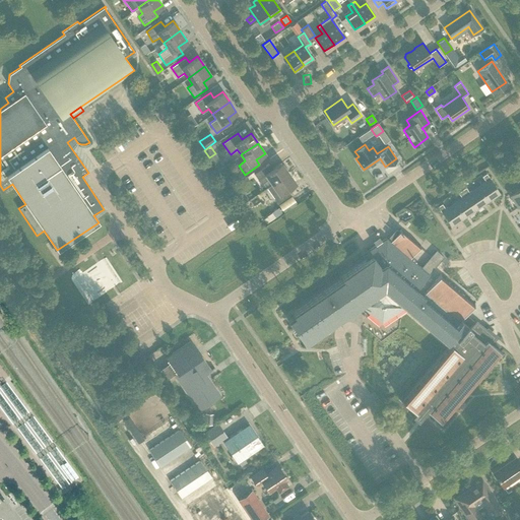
[(271,185),(288,173),(281,163),(272,169),(269,164),(254,174),(261,184),(268,179),(271,185)]
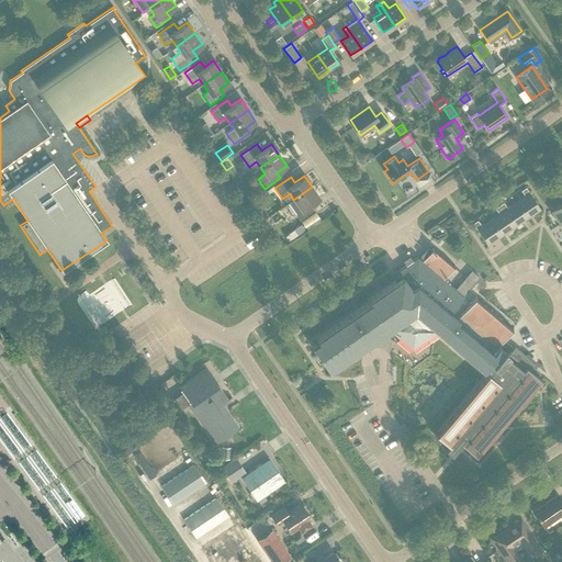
[(293,200),(289,203),(301,221),(314,211),(310,204),(319,198),(312,187),(293,200)]
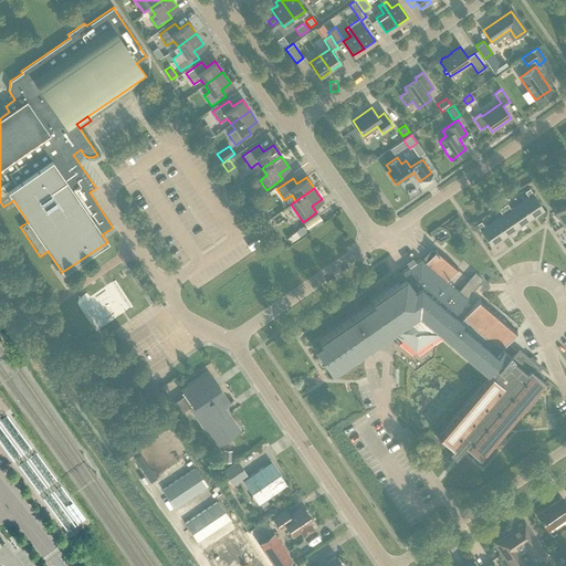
[(520,203),(531,219),(544,210),(533,195),(534,195),(530,189),(525,191),(528,197),(520,203)]
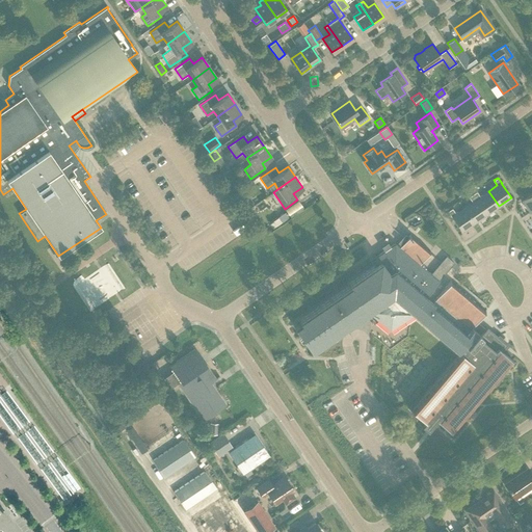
[(499,206),(488,191),(480,196),(477,191),(473,194),(486,215),(499,206)]
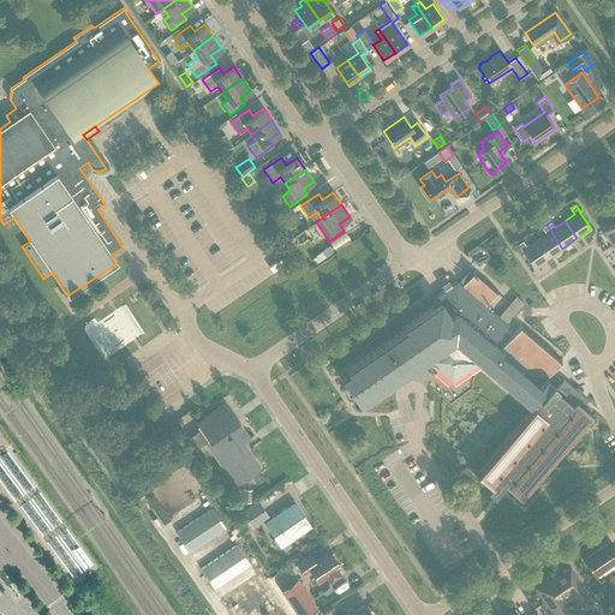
[(613,246),(614,243),(614,222),(603,232),(613,246)]
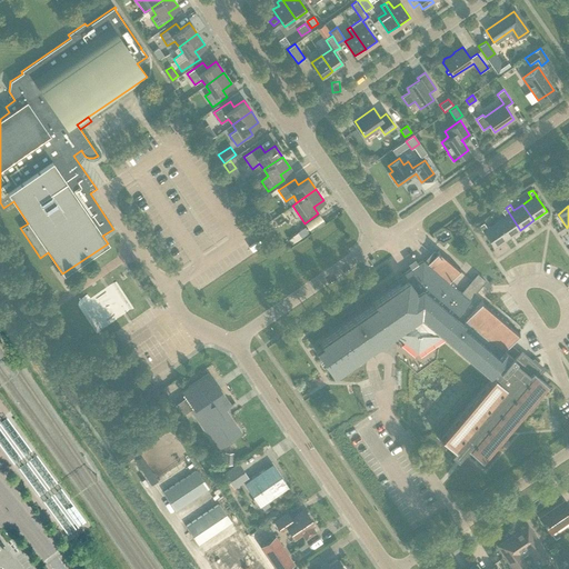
[(520,230),(506,208),(501,211),(505,217),(496,222),(507,239),(520,230)]
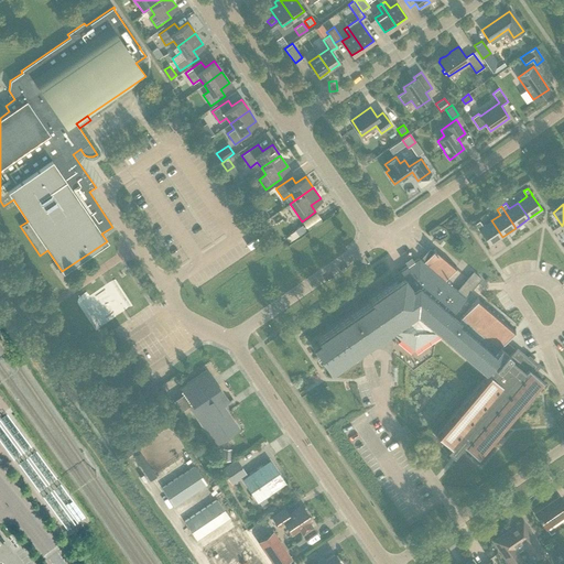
[(269,215),(263,207),(257,212),(262,219),(269,215)]
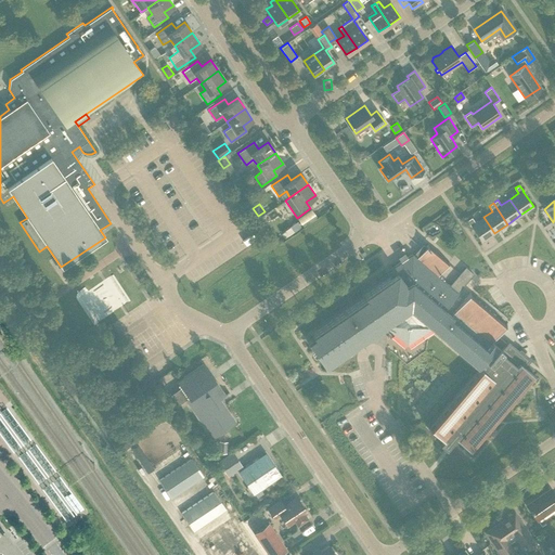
[(494,233),(483,217),(475,222),(472,217),(467,220),(470,227),(481,242),(494,233)]
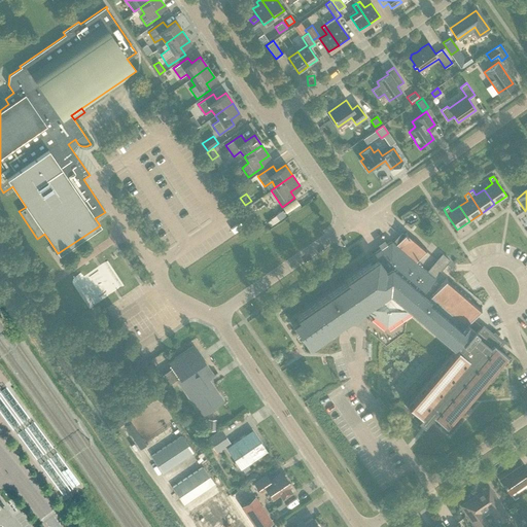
[(283,210),(276,215),(280,220),(286,215),(283,210)]
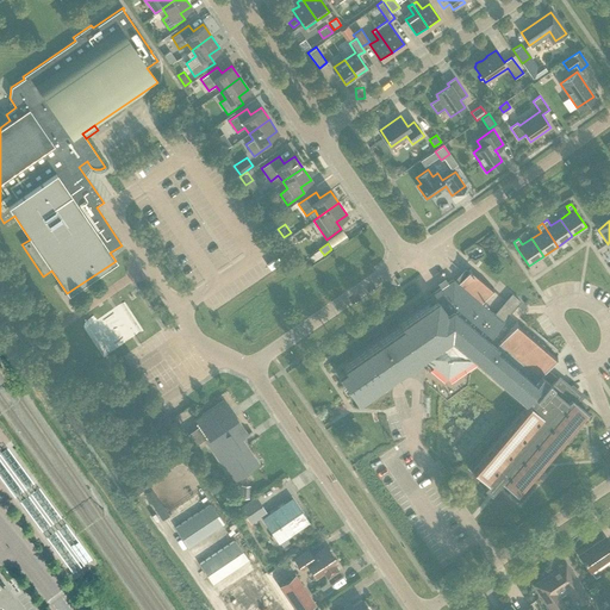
[(475,473),(470,468),(468,470),(487,485),(484,490),(491,496),(500,483),(520,499),(521,498),(517,496),(527,485),(523,483),(528,478),(530,480),(540,468),(537,466),(542,461),(545,464),(554,453),(552,450),(555,444),(559,447),(568,436),(565,434),(570,428),(572,431),(582,419),(579,417),(584,412),(590,417),(590,416),(571,399),(574,396),(567,390),(571,386),(559,375),(551,385),(540,377),(558,356),(556,355),(555,358),(516,324),(518,322),(517,322),(496,347),(487,340),(503,322),(481,304),(495,287),(493,287),(492,290),(470,271),(472,268),(471,268),(458,284),(453,279),(425,298),(429,305),(400,325),(402,328),(343,368),(344,371),(337,375),(354,400),(356,404),(360,402),(423,359),(448,379),(474,361),(528,406),(518,416),(522,418),(517,424),(514,422),(505,433),(508,435),(503,440),(500,437),(491,449),(493,452),(489,456),(486,454),(477,465),(480,467),(475,473)]
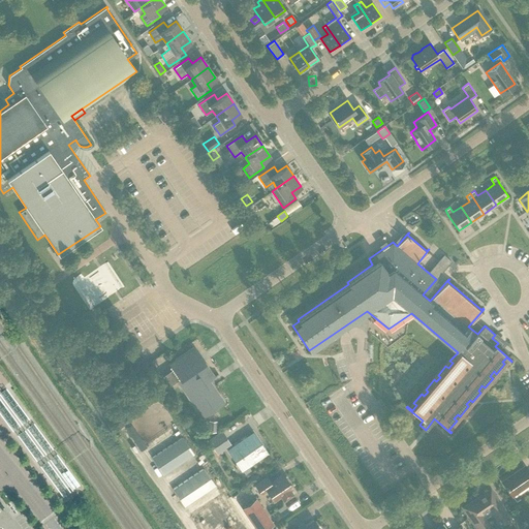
[(446,249),(433,268),(441,273),(455,255),(446,249)]
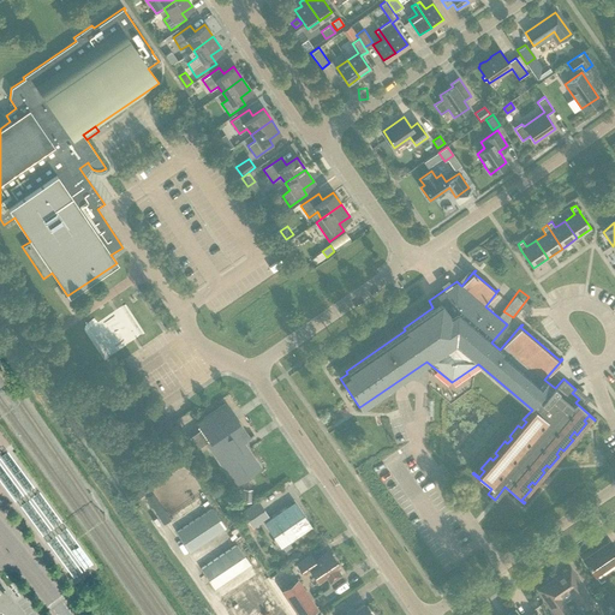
[(249,437),(225,402),(201,419),(204,425),(187,437),(196,449),(208,441),(213,447),(209,448),(234,485),(261,467),(244,442),(254,435),(254,434),(249,437)]
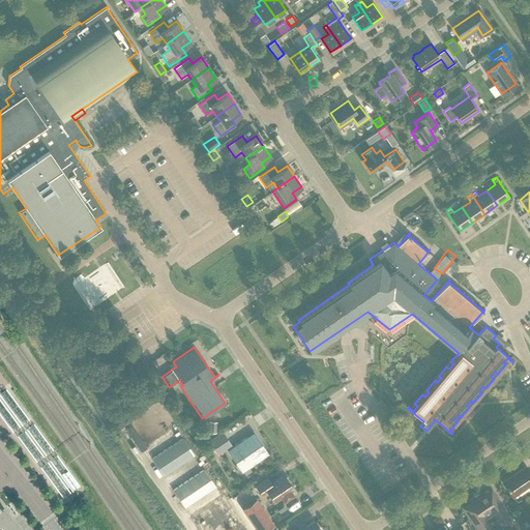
[(159,374),(152,363),(144,369),(151,379),(159,374)]
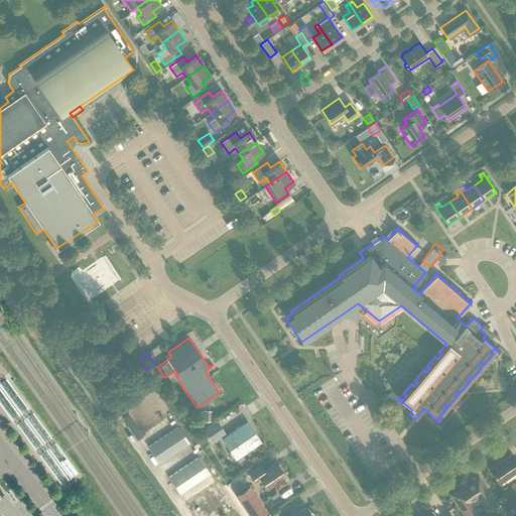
[(211,411),(204,410),(203,421),(211,421),(211,411)]
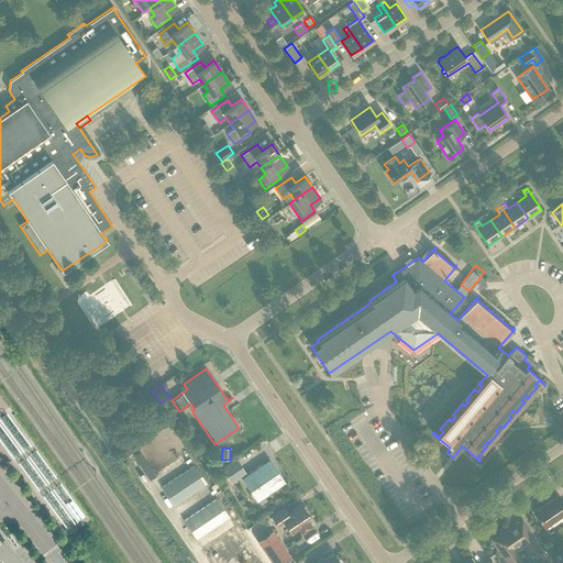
[(231,483),(246,473),(235,459),(221,468),(231,483)]
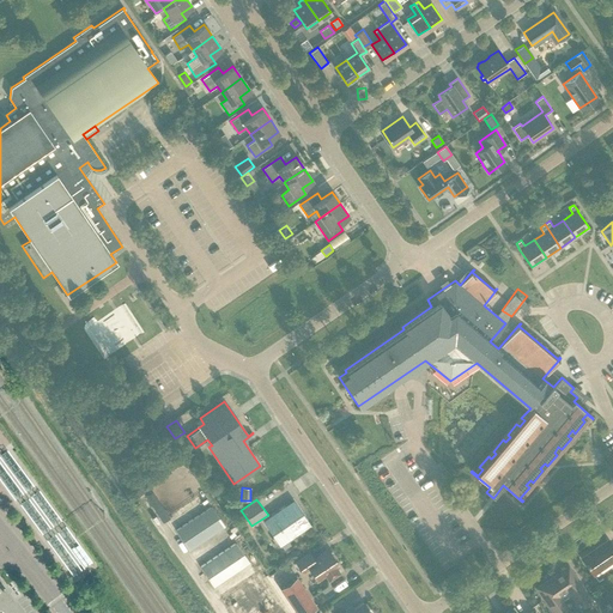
[(309,525),(293,502),(265,522),(279,545),(280,544),(284,550),(291,545),(286,539),(309,525)]
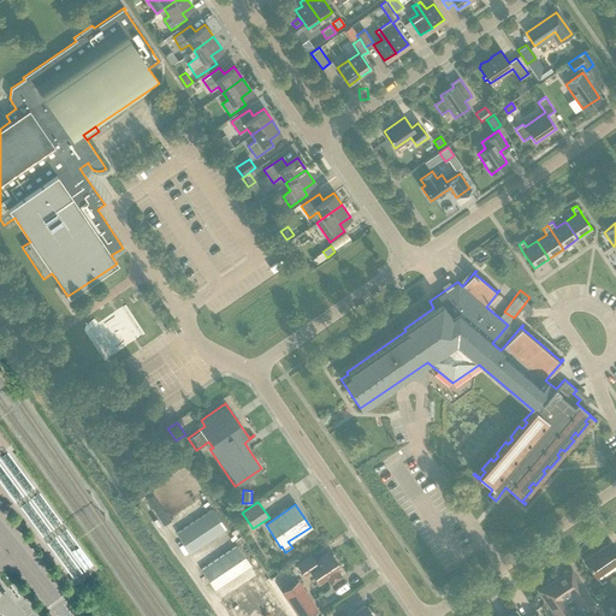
[(226,528),(213,509),(176,533),(190,554),(226,528)]
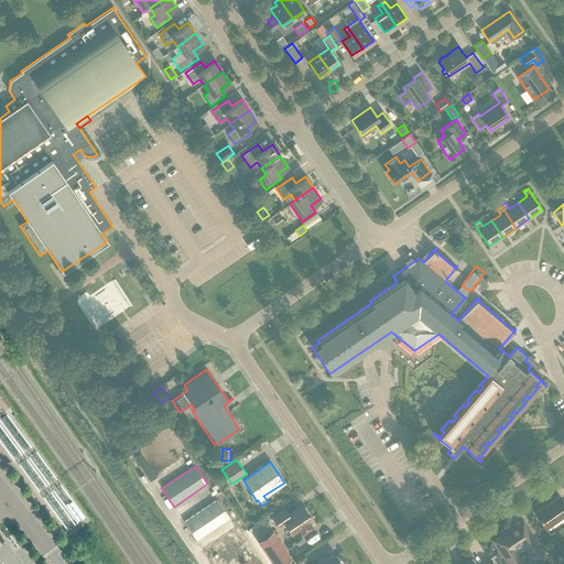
[(563,505),(559,497),(534,512),(545,529),(563,516),(563,505)]
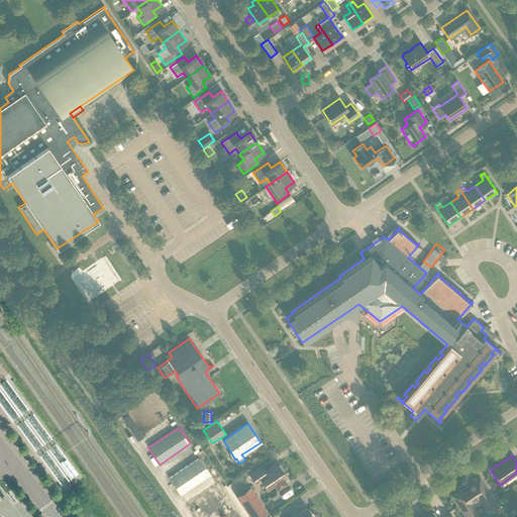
[(180,495),(210,475),(199,457),(169,479),(180,495)]
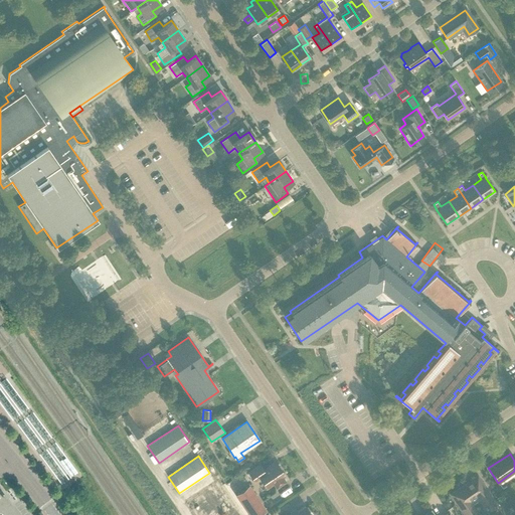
[(285,480),(282,477),(284,476),(275,463),(263,471),(260,465),(248,473),(254,481),(260,477),(267,487),(273,483),(275,486),(279,486),(283,484),(285,480)]
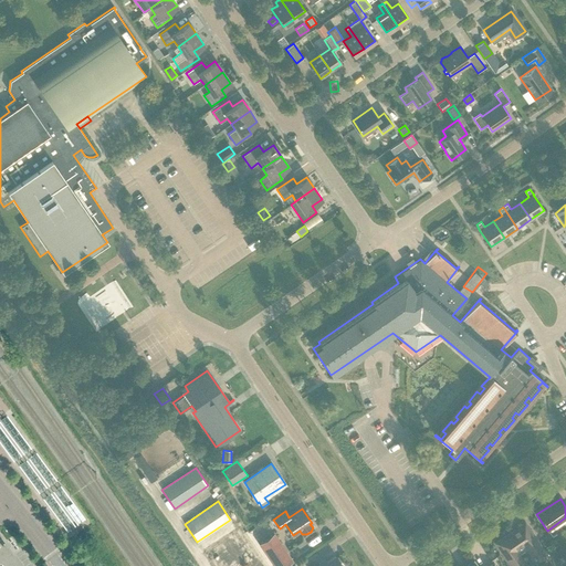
[(525,565),(517,555),(526,548),(536,562),(545,556),(552,565),(558,561),(551,549),(545,553),(530,531),(527,532),(522,524),(514,530),(495,543),(511,565),(525,565)]
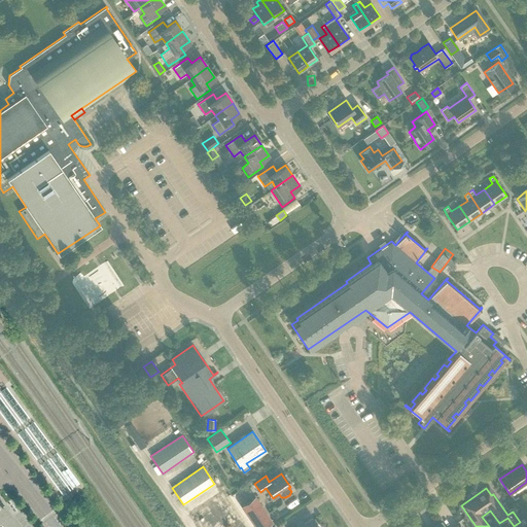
[(254,526),(265,526),(272,522),(254,497),(241,506),(254,526)]
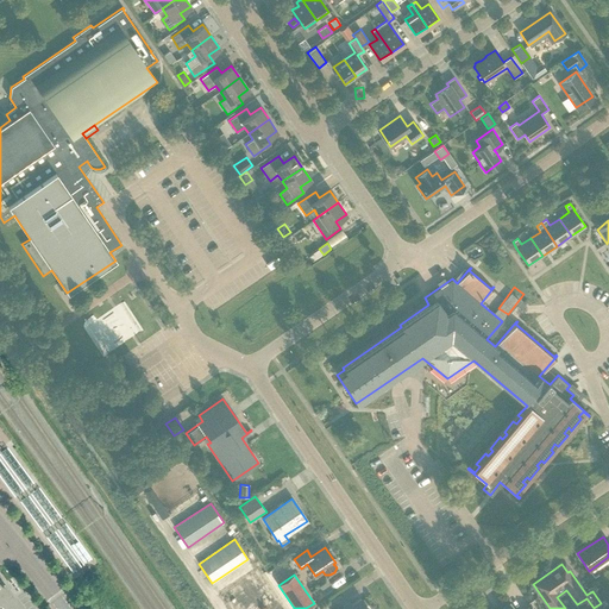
[(368,608),(360,598),(345,608),(344,608),(341,608),(368,608)]
